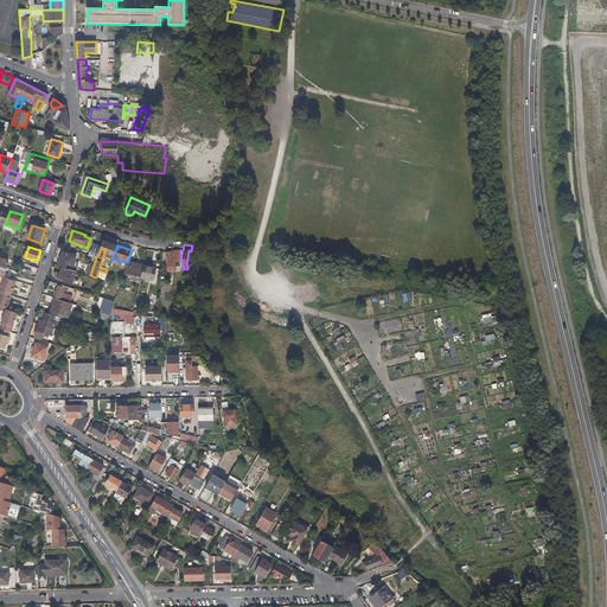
[(77,255),(62,250),(57,264),(62,266),(76,270),(78,262),(75,261),(77,255)]
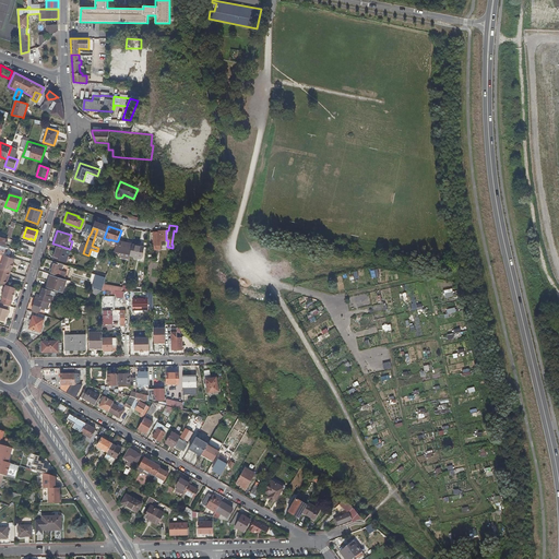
[(166,230),(153,232),(154,244),(154,249),(161,249),(161,246),(162,246),(161,240),(166,240),(166,230)]
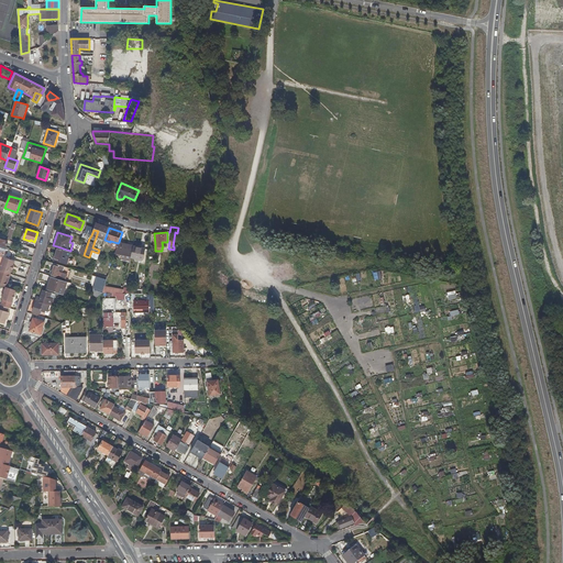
[(0,247),(7,250),(9,243),(7,242),(7,241),(0,238),(0,247)]
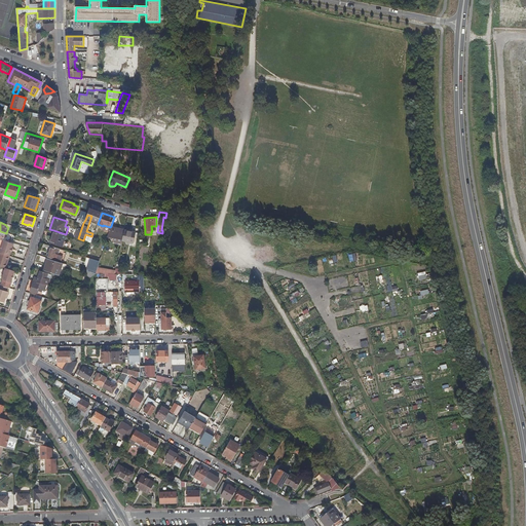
[(110,227),(109,232),(108,236),(113,237),(122,239),(124,229),(111,226),(110,227)]
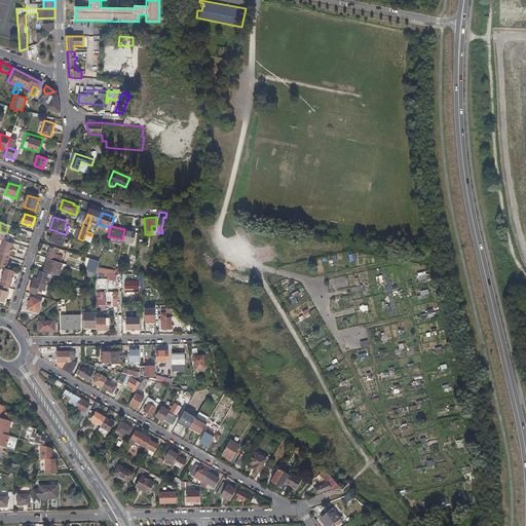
[(136,232),(124,229),(122,239),(122,240),(134,242),(136,232)]
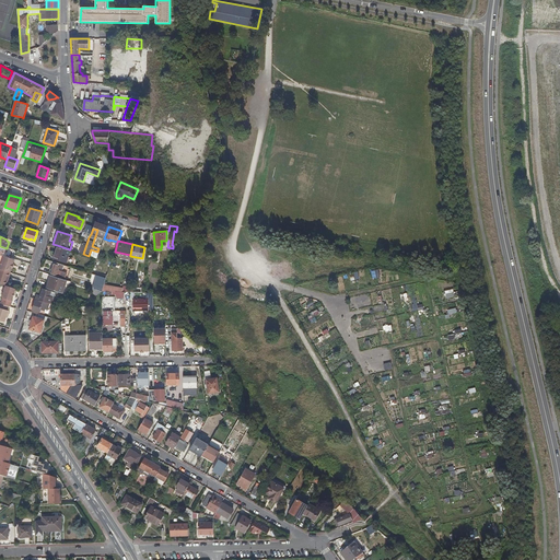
[(70,249),(57,245),(53,257),(67,261),(70,249)]
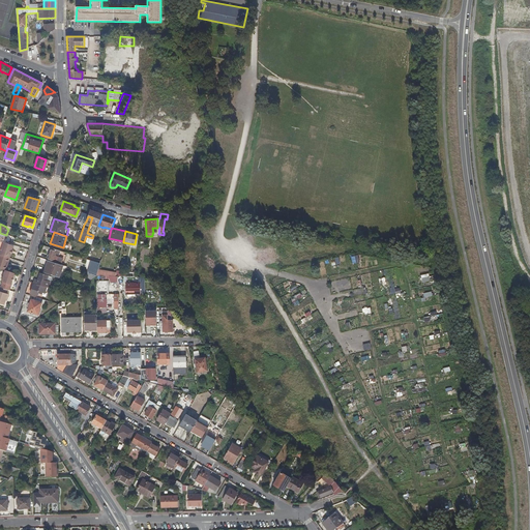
[(15,245),(4,242),(0,254),(0,255),(10,258),(11,254),(12,254),(13,249),(12,249),(15,245)]
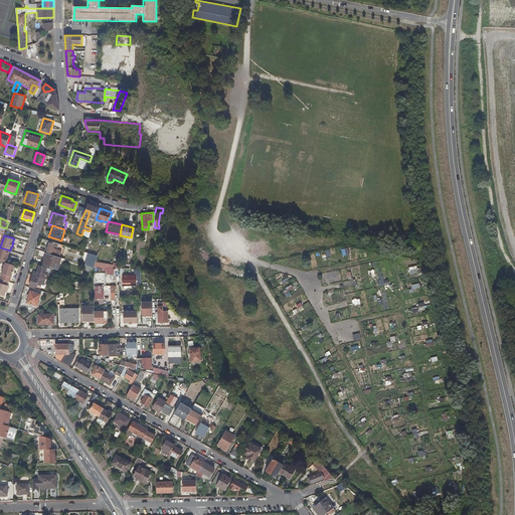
[(58,243),(50,240),(46,252),(59,256),(61,250),(56,249),(58,243)]
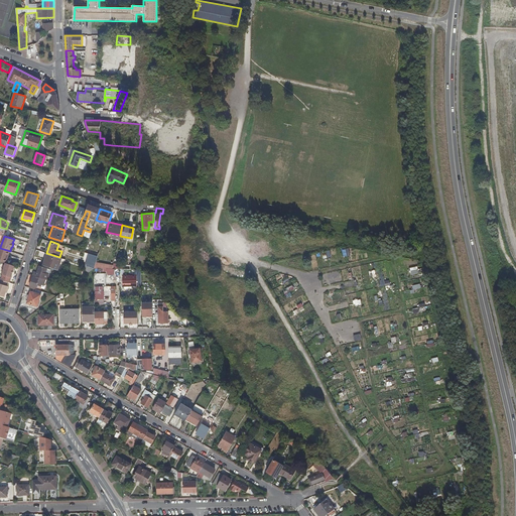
[(0,248),(0,261),(6,263),(10,251),(0,248)]
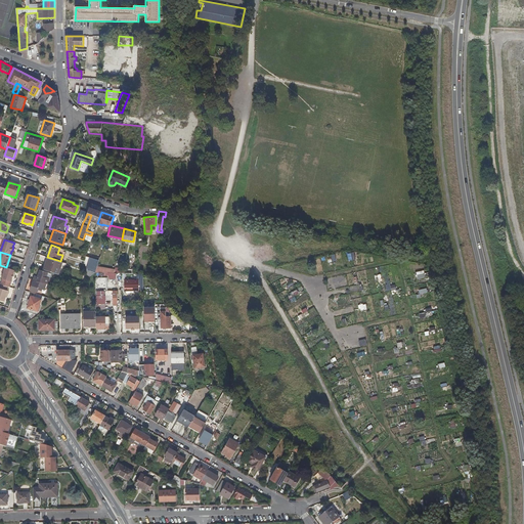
[(60,261),(47,257),(43,269),(58,274),(62,262),(60,261)]
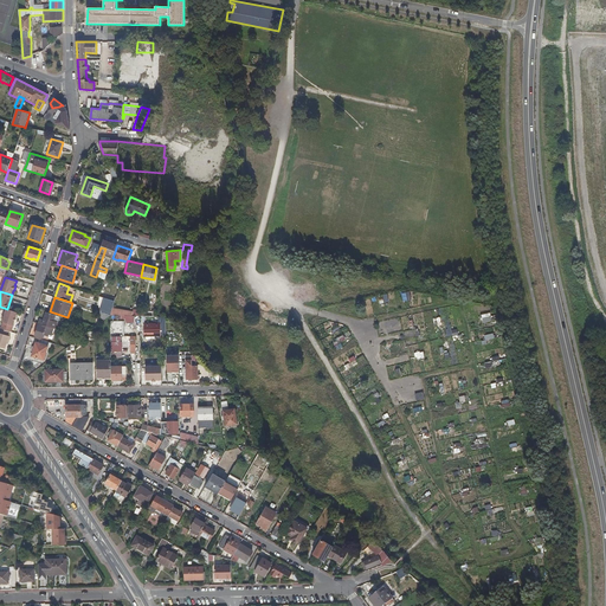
[(105,298),(104,297),(101,311),(110,315),(113,308),(115,301),(105,298)]
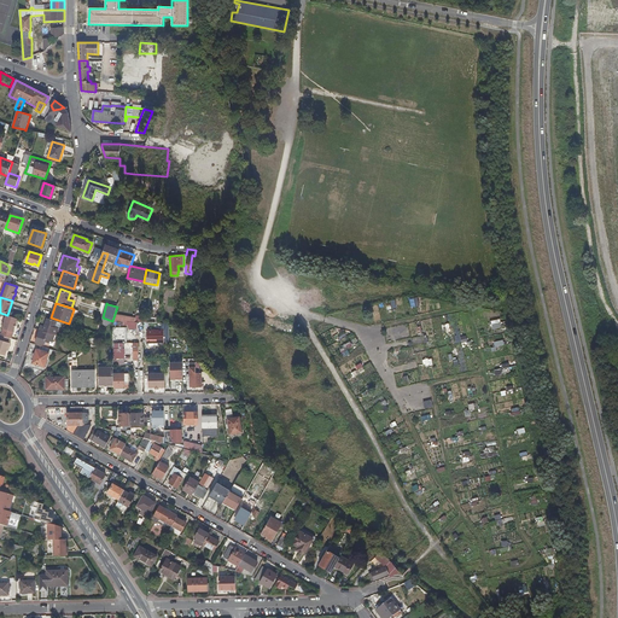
[(3,328),(4,328),(1,336),(11,338),(12,338),(18,319),(7,315),(3,328)]
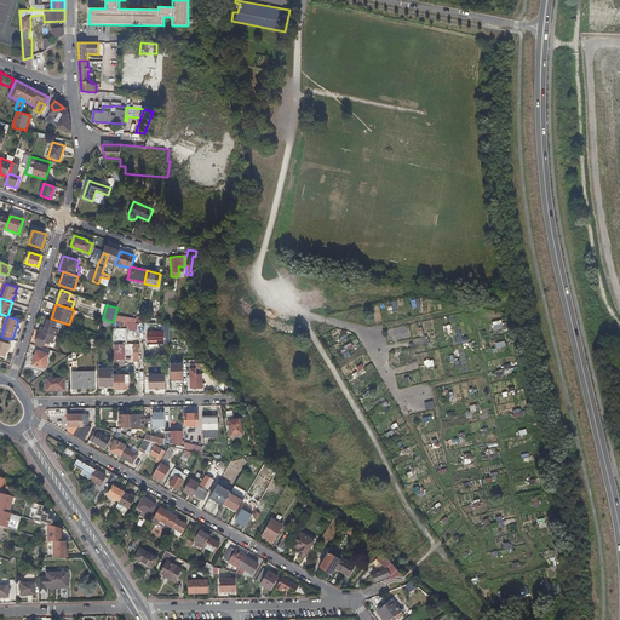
[(45,327),(40,326),(39,331),(46,333),(56,336),(58,337),(59,329),(55,328),(57,322),(47,319),(45,327)]
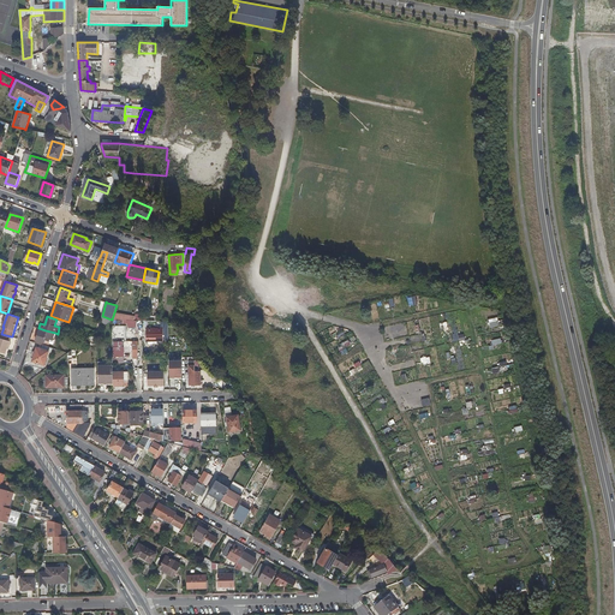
[(497,317),(488,320),(490,328),(500,326),(497,317)]
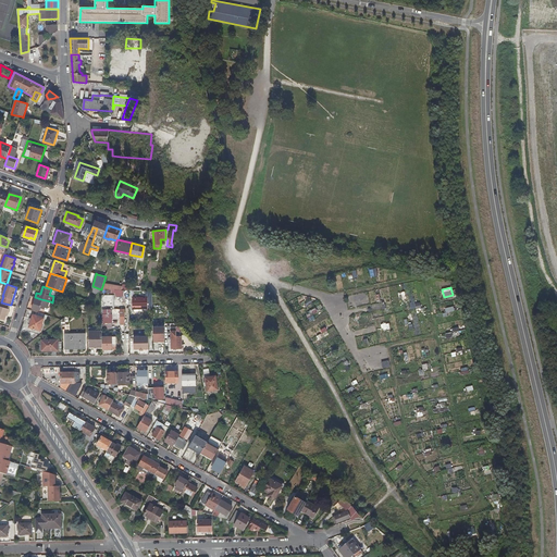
[(367,294),(355,294),(356,304),(368,304),(367,294)]
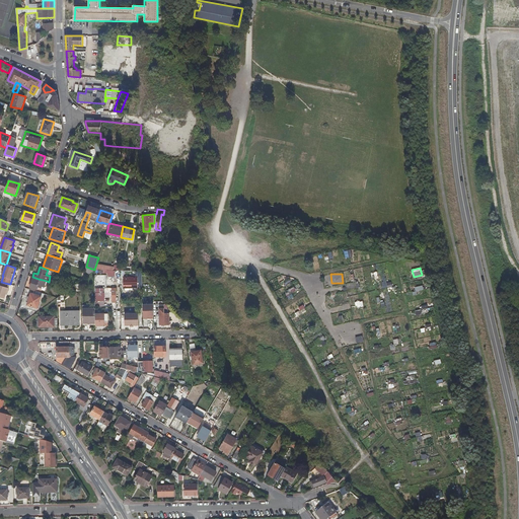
[(39,279),(32,277),(29,287),(35,289),(36,286),(41,287),(41,284),(45,286),(47,281),(39,279)]
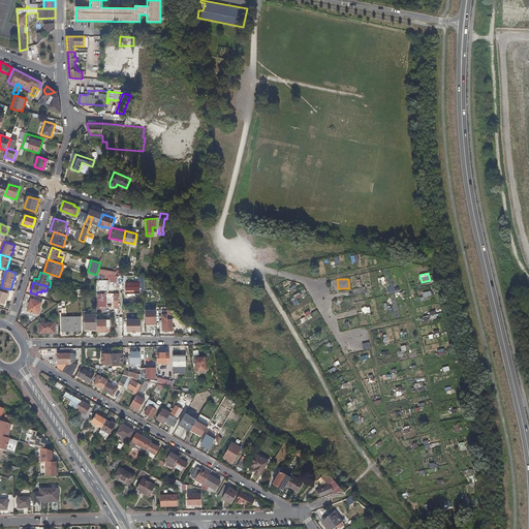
[(141,282),(126,282),(126,293),(141,293),(141,282)]
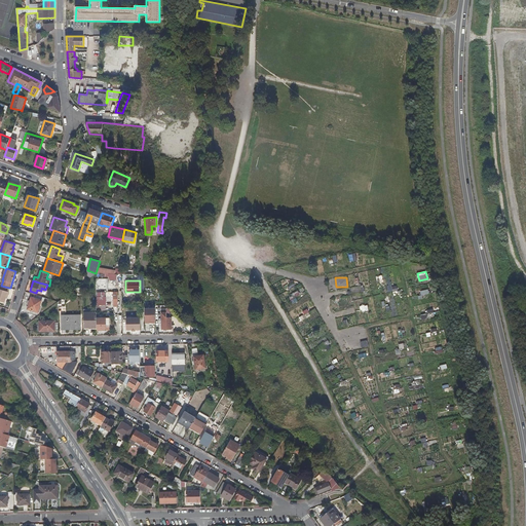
[(1,286),(0,285),(0,301),(4,302),(6,295),(7,291),(9,288),(1,286)]
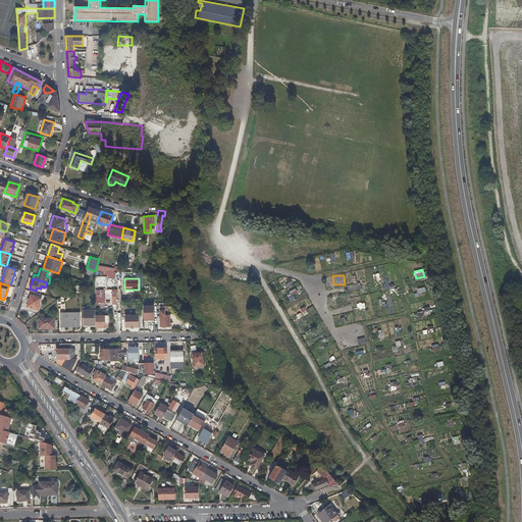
[(33,295),(31,294),(27,306),(38,310),(42,298),(41,298),(42,294),(34,292),(33,295)]
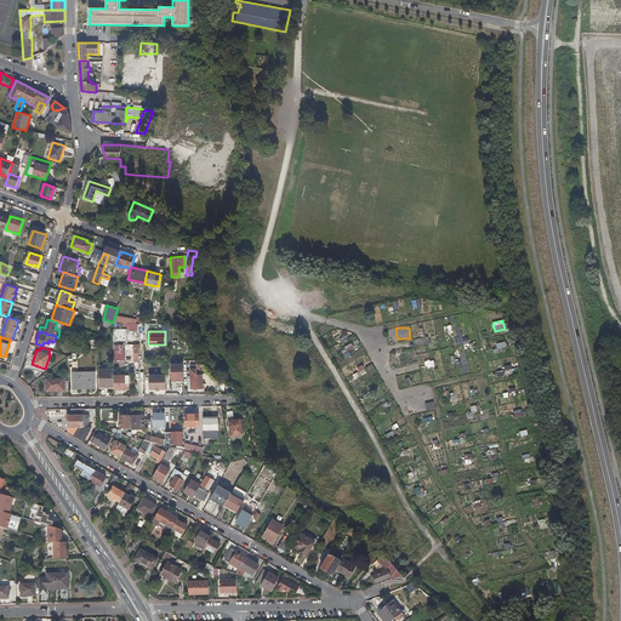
[(125,351),(114,351),(115,360),(125,360),(125,351)]
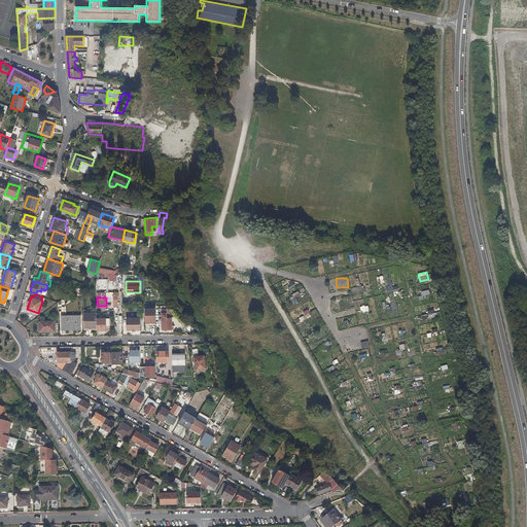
[(363,300),(354,301),(358,325),(369,323),(366,312),(369,312),(367,306),(364,307),(363,300)]
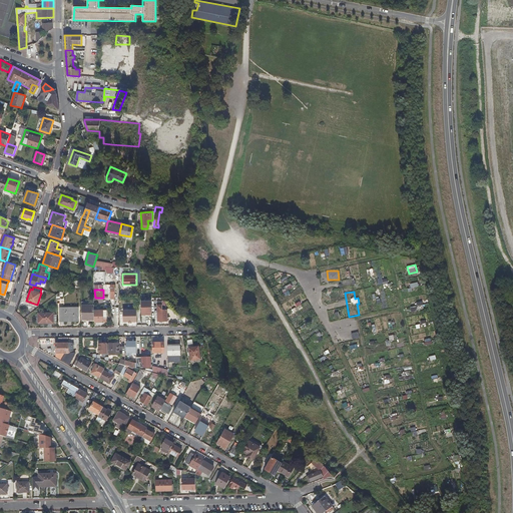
[(150,316),(150,301),(139,302),(139,316),(150,316)]
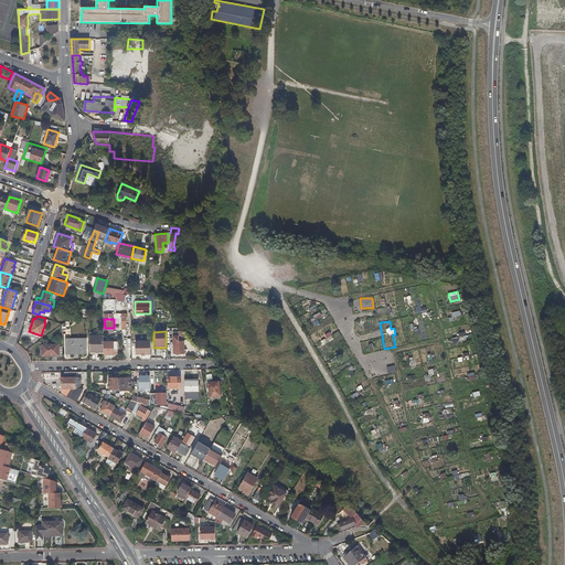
[(173,336),(173,352),(174,353),(184,353),(184,341),(182,341),(179,341),(179,336),(179,331),(173,331),(173,336)]
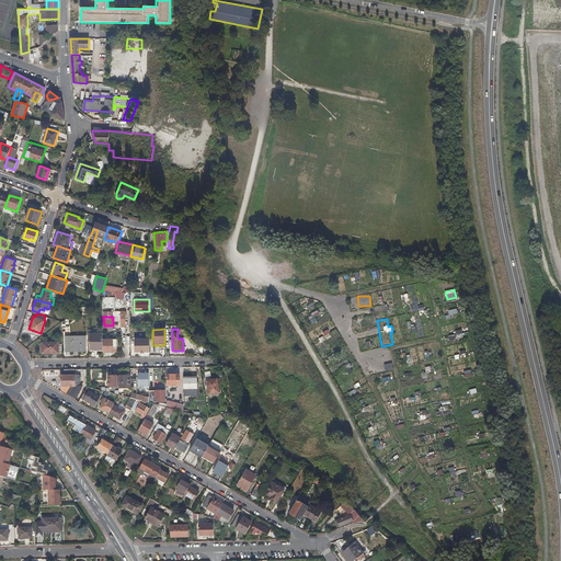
[(323,340),(331,338),(329,330),(321,332),(323,340)]
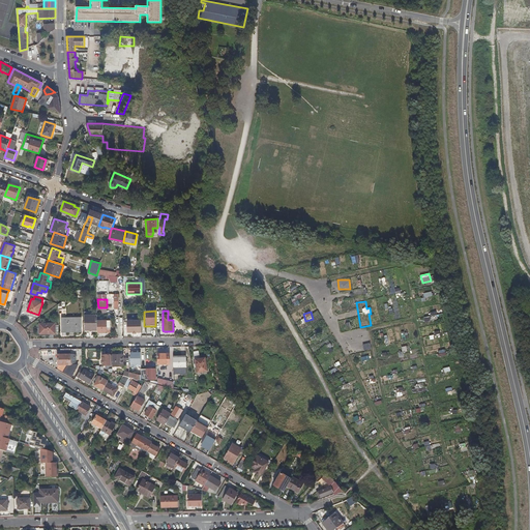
[(97,315),(85,315),(85,330),(97,330),(97,315)]
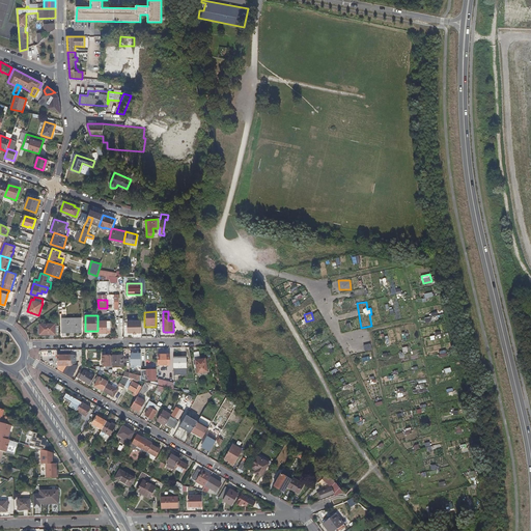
[(82,317),(62,318),(62,331),(82,331),(82,317)]
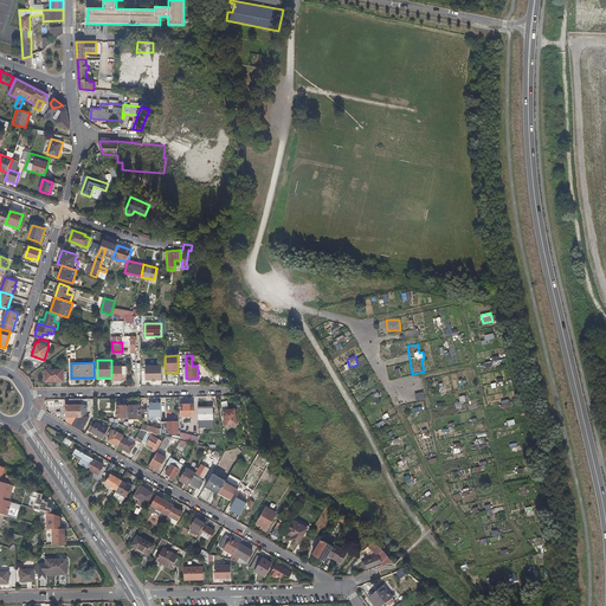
[(122,366),(111,366),(113,380),(122,380),(122,374),(127,374),(127,365),(122,365),(122,366)]
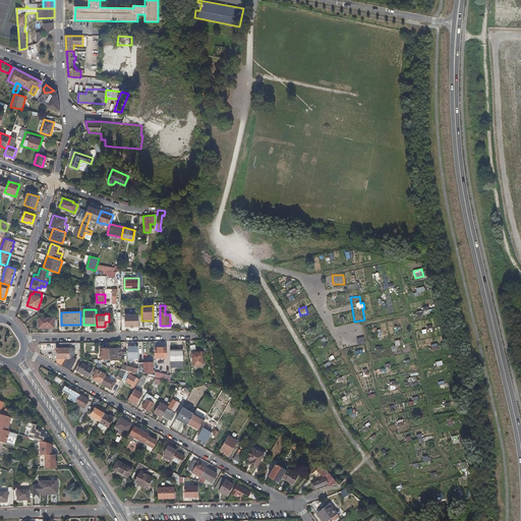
[(139,314),(125,314),(125,327),(139,326),(139,314)]
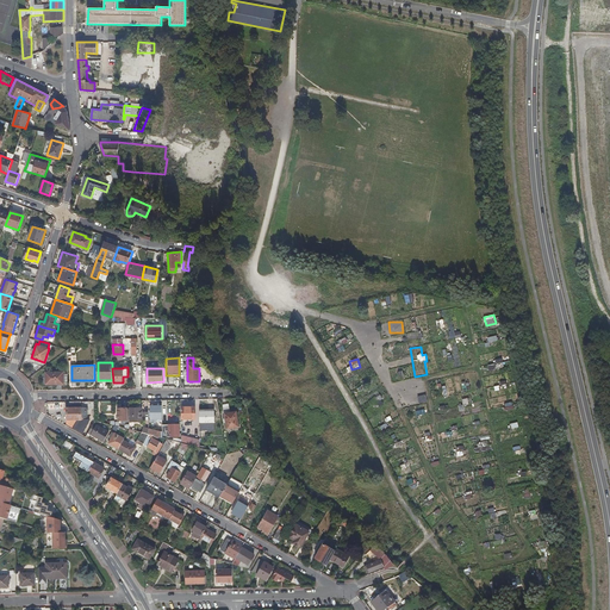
[(45,372),(45,375),(45,384),(64,384),(64,383),(68,383),(68,374),(64,374),(64,372),(45,372)]
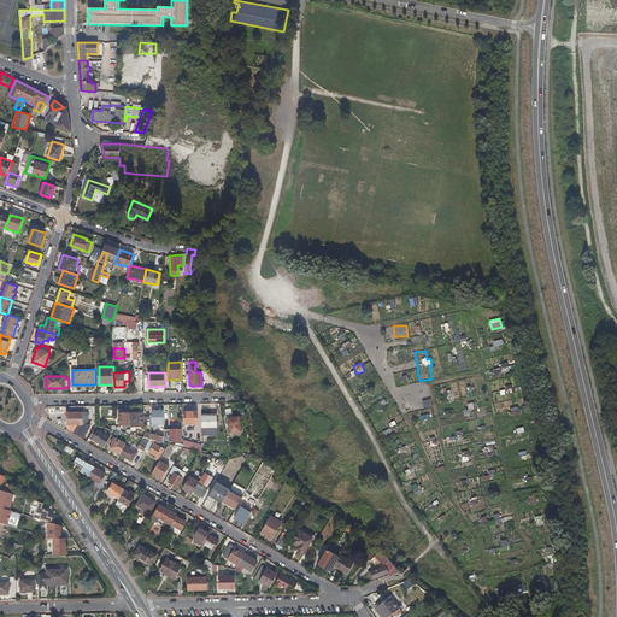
[(385,400),(377,403),(381,411),(388,409),(385,400)]
